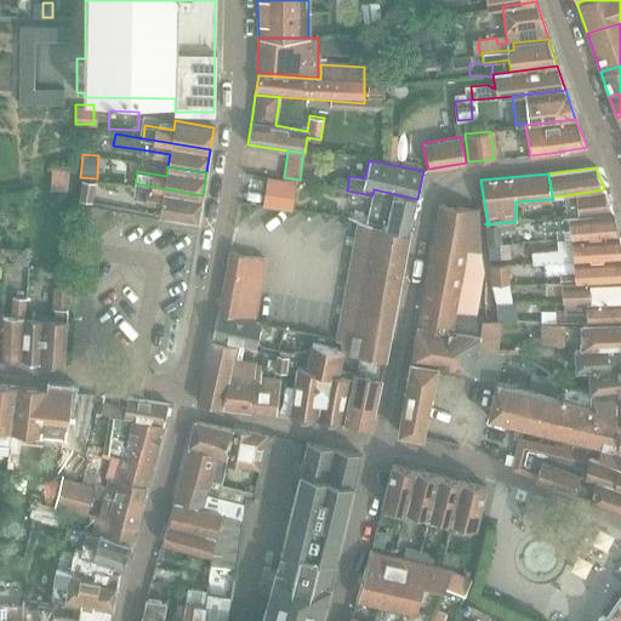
[(96,181),(97,178),(80,177),(80,178),(83,180),(80,199),(92,200),(95,181),(96,181)]
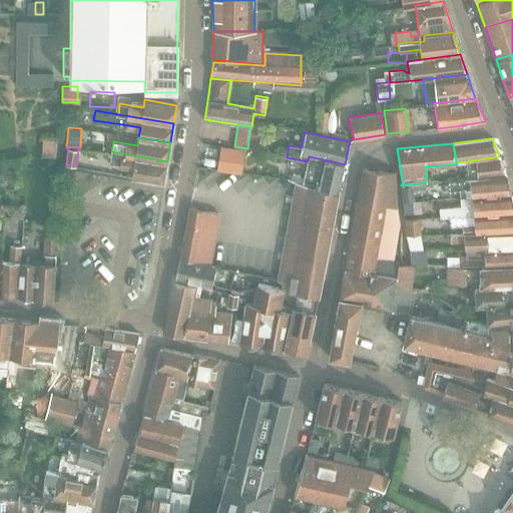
[(236,150),(233,168),(251,171),(257,153),(236,150)]
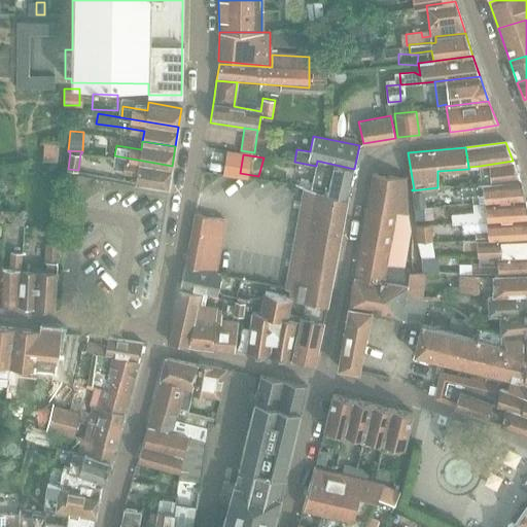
[(169,186),(172,166),(114,155),(113,167),(137,171),(136,180),(169,186)]
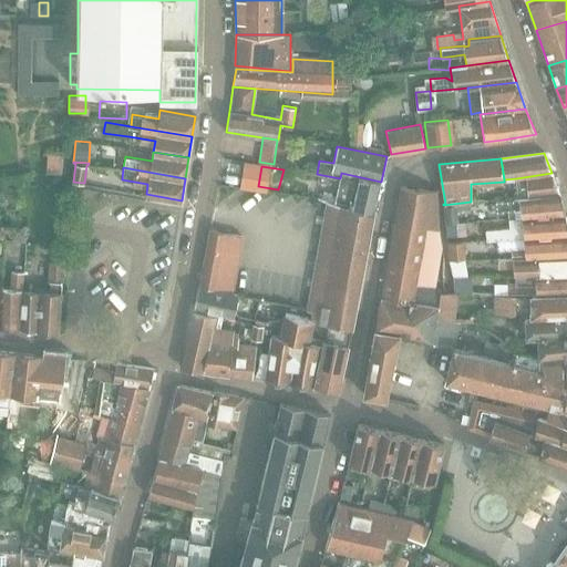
[(373,214),(381,182),(341,173),(340,178),(336,196),(330,195),(331,194),(323,192),(321,198),(333,203),(332,207),(338,208),(339,204),(373,214)]
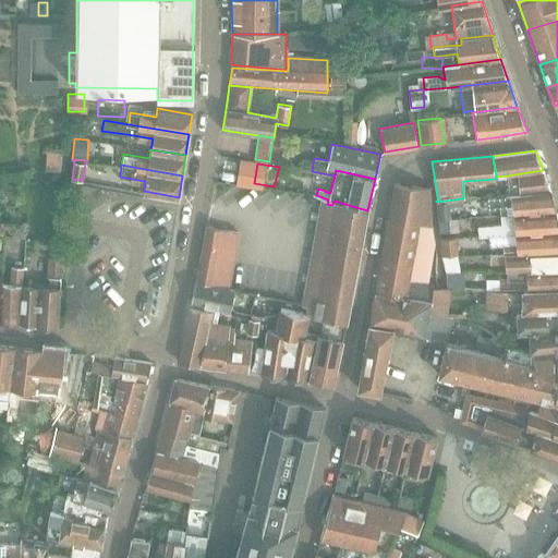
[(510,195),(550,190),(543,170),(508,176),(510,195)]
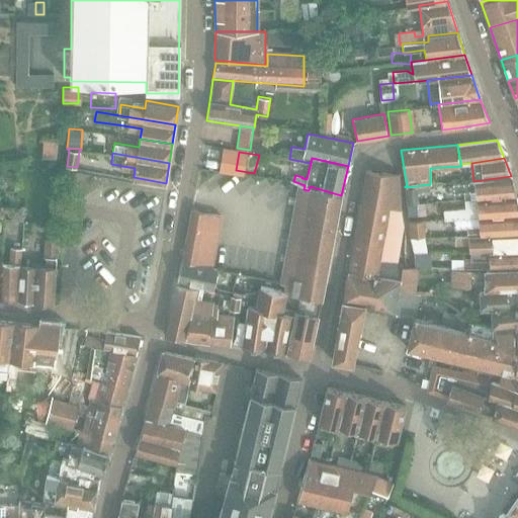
[(361,202),(400,209),(401,210),(398,173),(366,170),(361,202)]
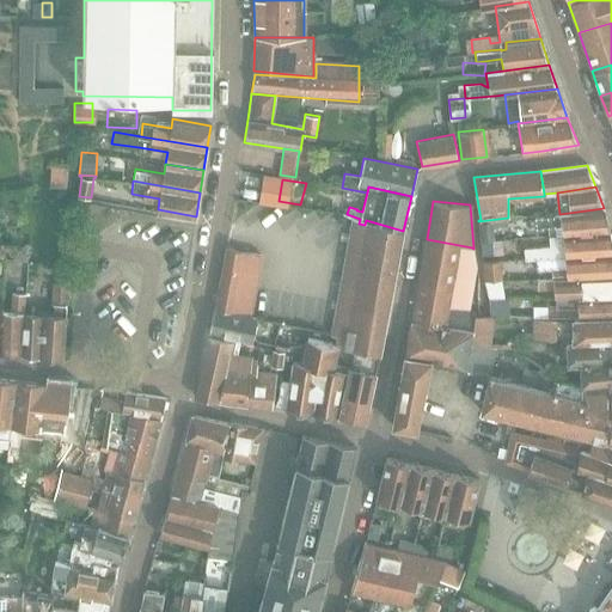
[(549,236),(611,231),(604,208),(560,214),(530,216),(531,227),(548,226),(549,236)]
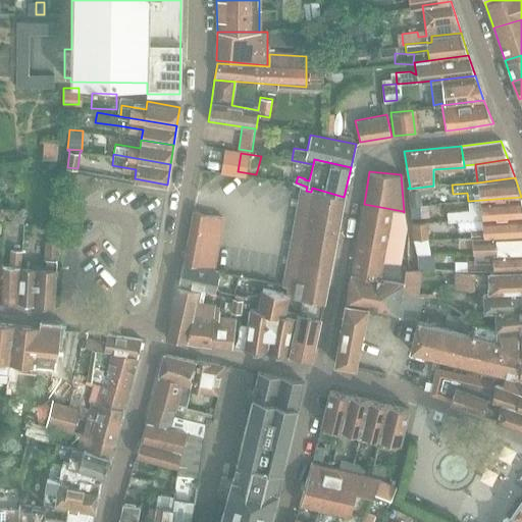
[(410,206),(419,205),(418,204),(422,204),(420,193),(433,192),(433,186),(408,189),(410,206)]
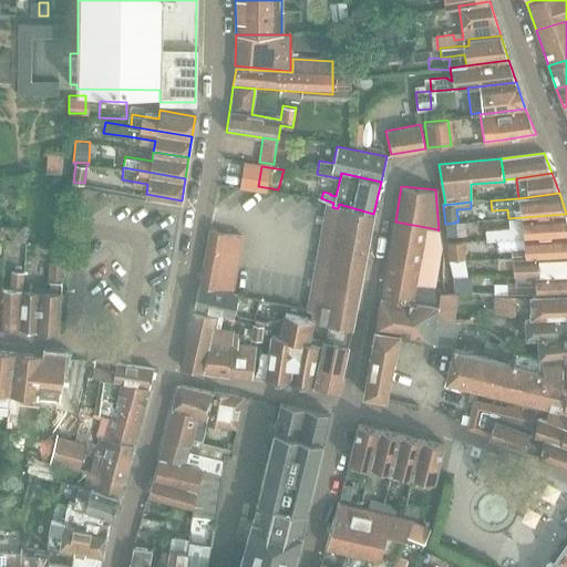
[(339,204),(338,208),(315,312),(321,315),(320,321),(332,325),(352,330),(373,214),(339,204)]
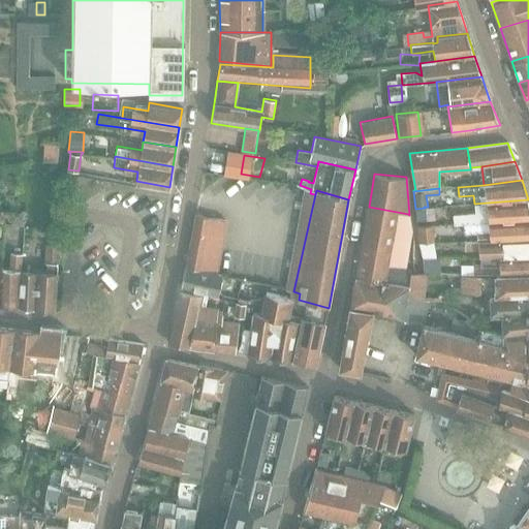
[(465,223),(528,218),(528,206),(528,199),(474,204),(475,213),(453,215),(454,224),(465,223)]
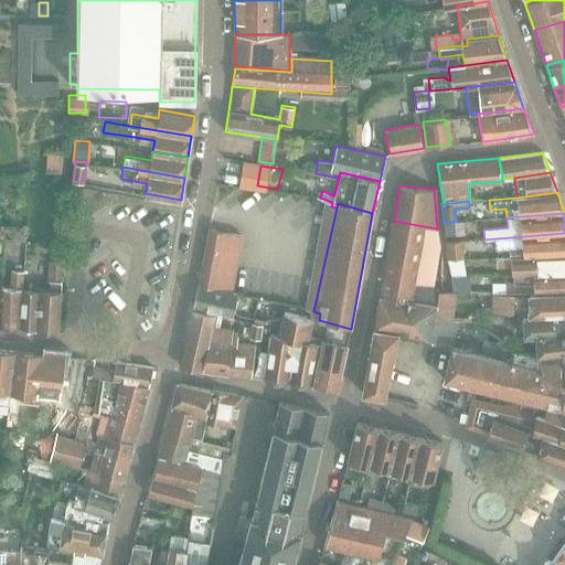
[(439,247),(436,228),(394,221),(390,245),(437,255),(439,247)]
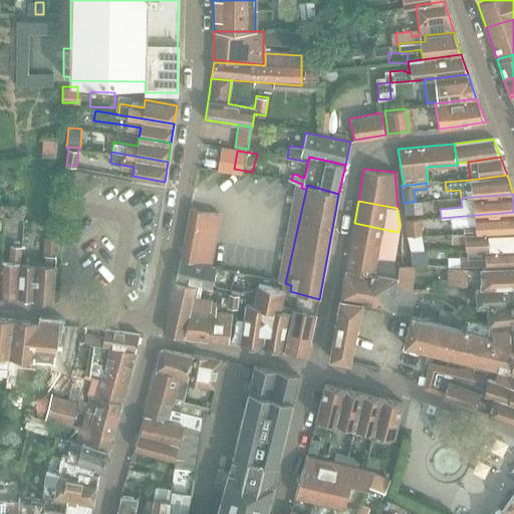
[(413,202),(404,203),(405,214),(414,213),(413,202)]
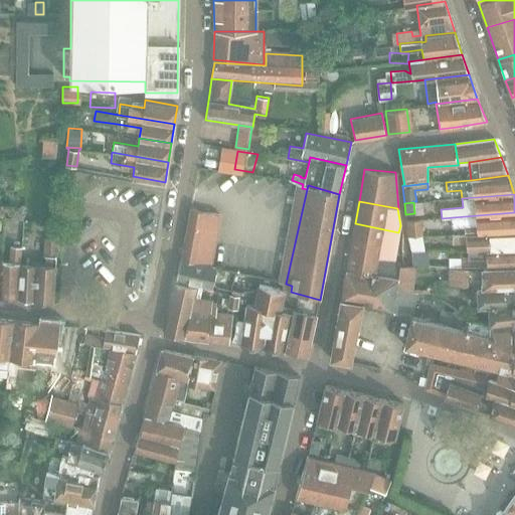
[(478,235),(514,231),(514,212),(453,217),(453,226),(464,226),(464,235),(478,235)]
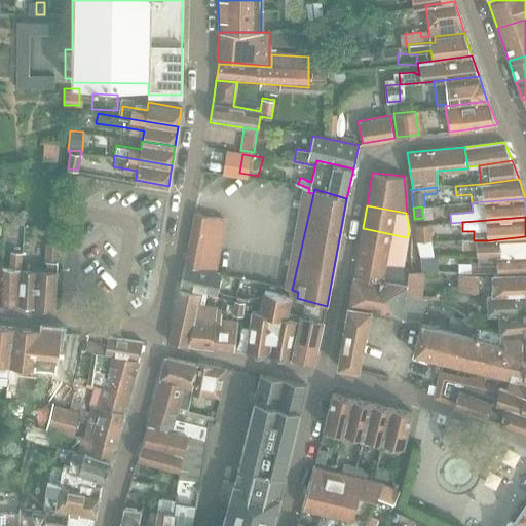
[(417,242),(431,241),(429,223),(414,224),(417,242)]
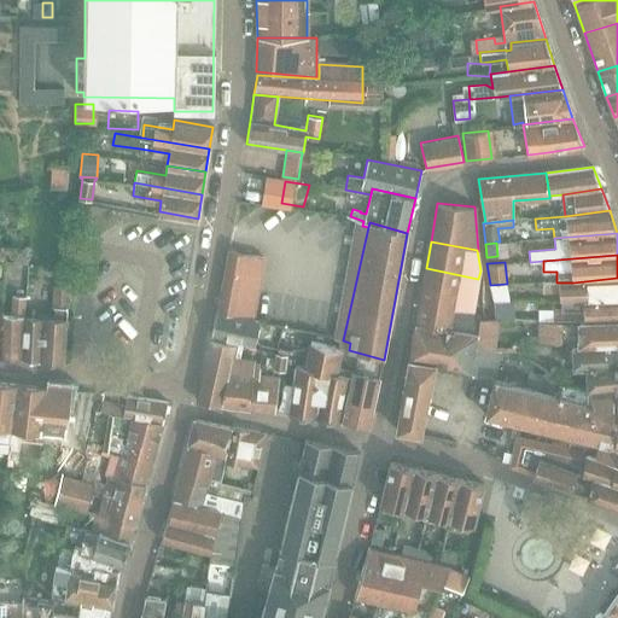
[(473,307),(478,279),(426,268),(421,296),(473,307)]
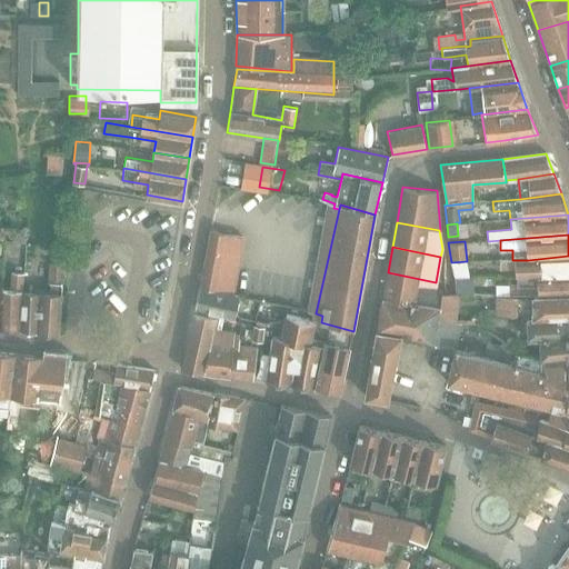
[(538,275),(568,275),(568,256),(528,260),(512,260),(495,260),(495,266),(500,266),(500,268),(516,268),(517,277),(538,277),(538,275)]
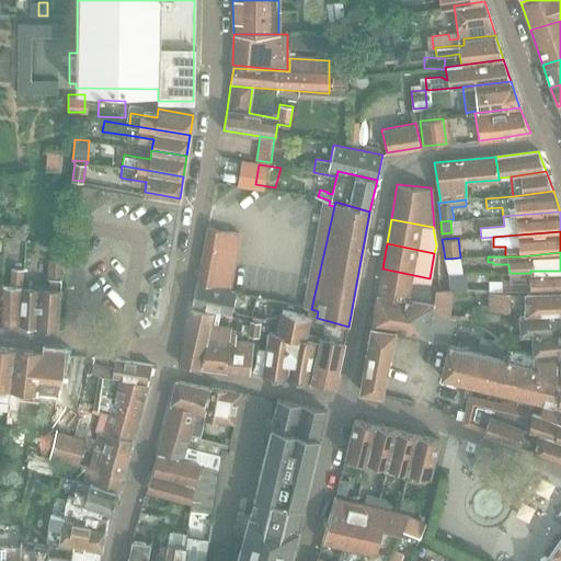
[(448,274),(466,274),(466,272),(462,273),(460,258),(445,259),(448,274)]
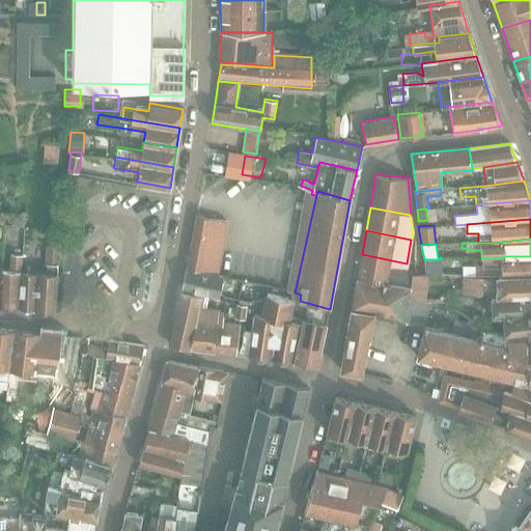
[(38,273),(35,310),(54,312),(59,246),(47,245),(46,264),(48,264),(47,274),(38,273)]
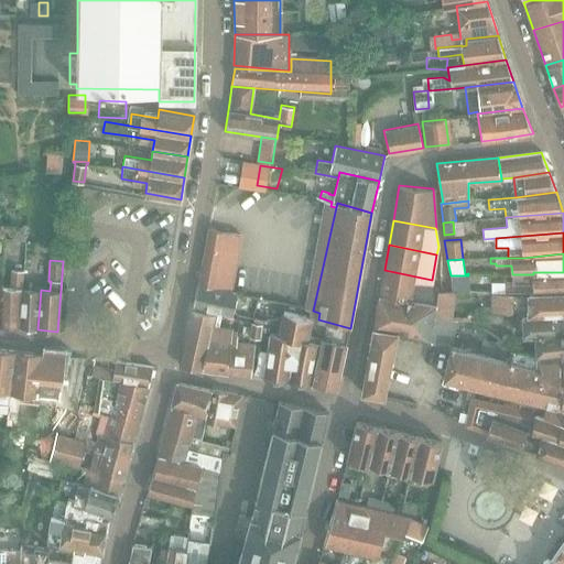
[(0,325),(20,327),(22,288),(22,269),(10,268),(9,286),(1,285),(0,294),(0,325)]
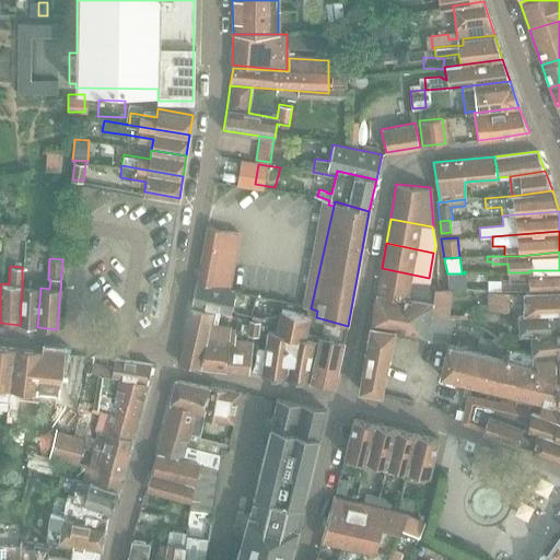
[(428,284),(429,278),(382,268),(377,292),(407,299),(408,298),(431,302),(433,290),(434,286),(428,284)]
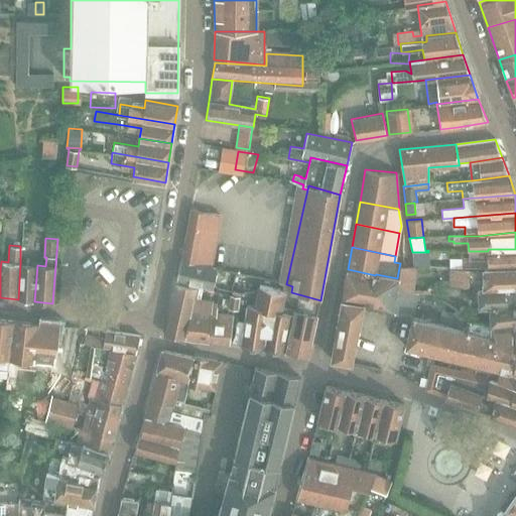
[(470,267),(515,266),(515,249),(488,249),(488,251),(469,251),(469,257),(462,257),(462,267),(470,267)]
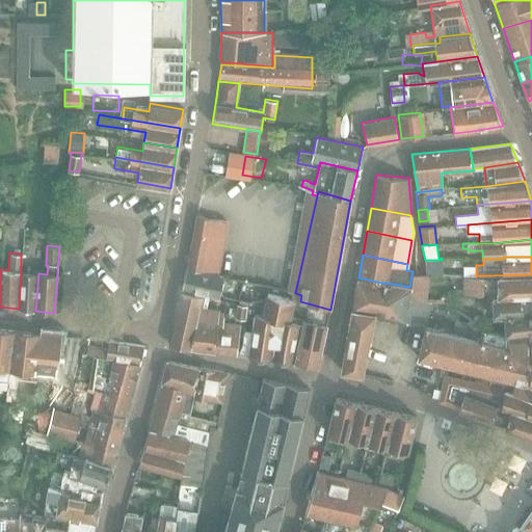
[(427,275),(444,275),(442,260),(425,260),(427,275)]
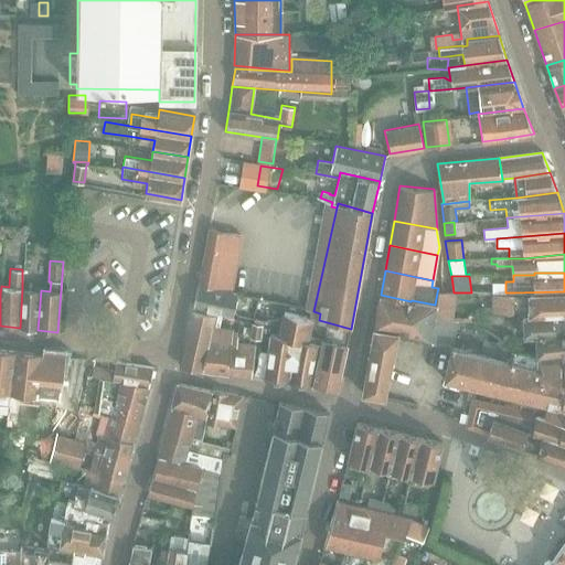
[(233,315),(237,295),(198,285),(193,306),(233,315)]
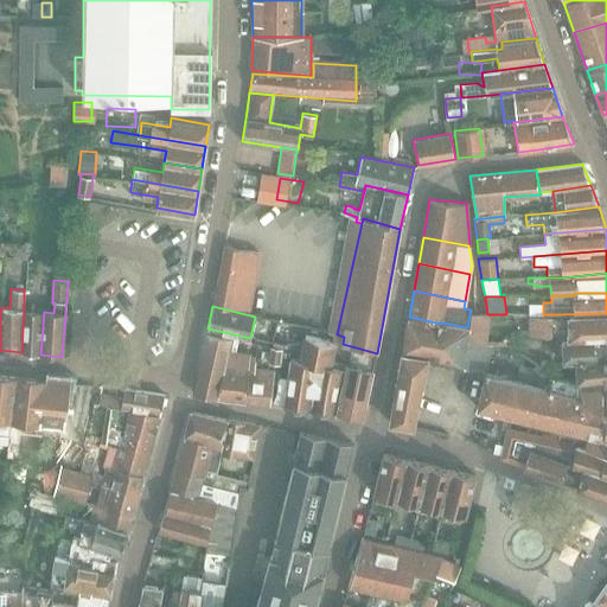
[(40,355),(44,312),(42,312),(24,310),(21,352),(40,355)]
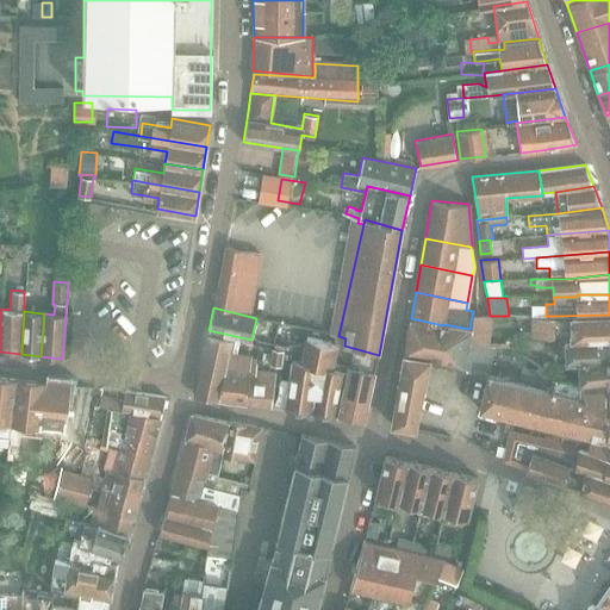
[(565,341),(609,336),(609,315),(555,316),(546,316),(509,316),(490,316),(472,316),(470,329),(472,329),(471,331),(565,341)]
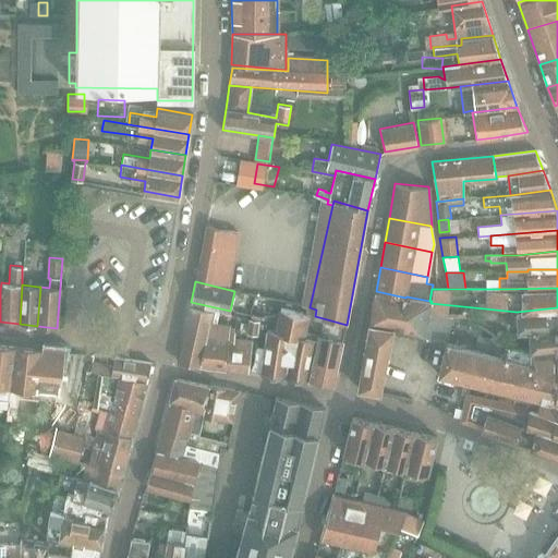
[(376,291),(370,327),(391,331),(392,331),(424,337),(428,314),(429,314),(431,303),(432,301),(429,301),(407,296),(405,298),(376,291)]
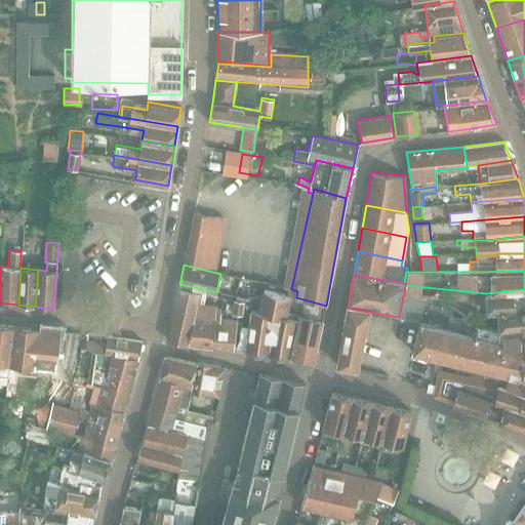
[(247,280),(239,278),(237,288),(245,289),(247,280)]
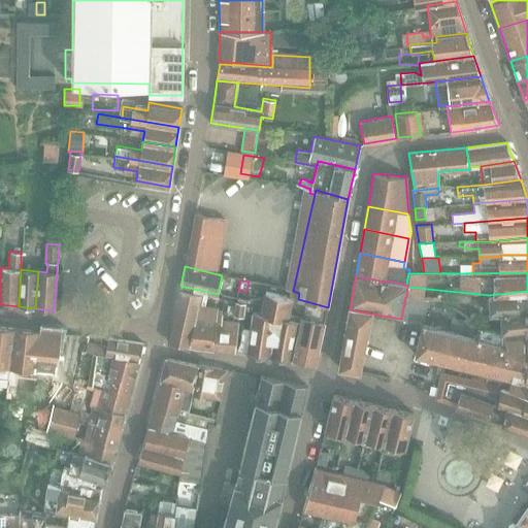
[(197,307),(198,303),(200,293),(179,289),(176,303),(197,307)]
